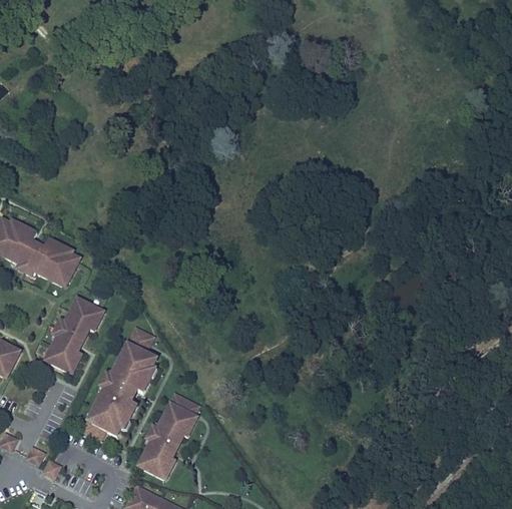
[(0,114),(14,102),(11,99),(0,109),(0,114)]
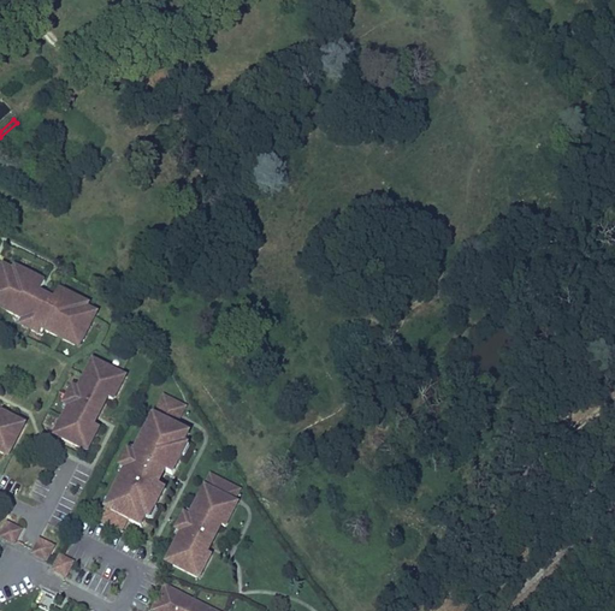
[(35,296),(42,283),(45,278),(24,267),(19,270),(12,265),(3,260),(0,265),(0,296),(4,298),(1,303),(1,304),(23,315),(31,320),(40,324),(61,336),(63,334),(65,330),(76,336),(81,338),(96,309),(87,303),(80,300),(78,295),(58,284),(55,289),(48,303),(35,296)]
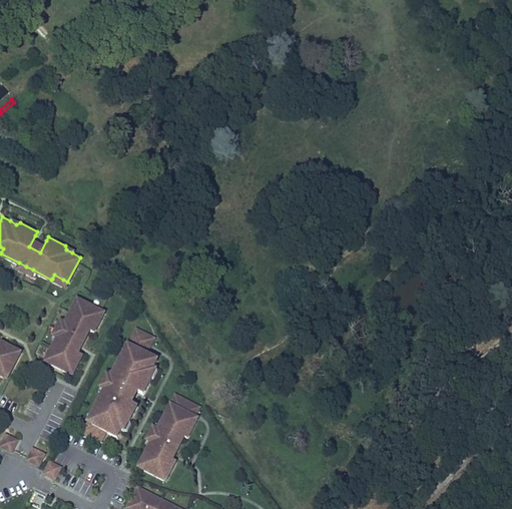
[(40,252),(46,240),(35,235),(29,246),(40,252)]
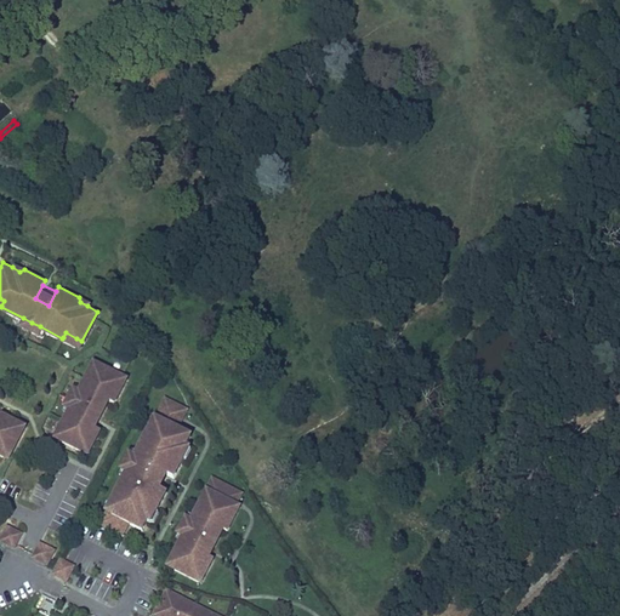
[(28,328),(32,323),(23,318),(21,324),(28,328)]
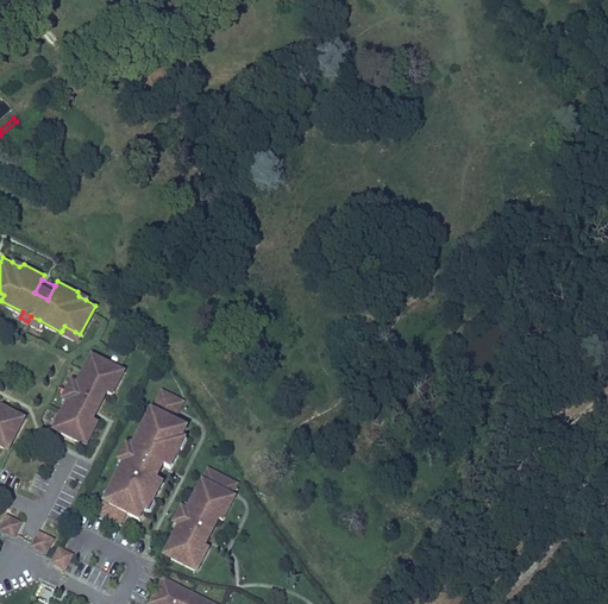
[(73,335),(75,332),(64,326),(62,331),(73,335)]
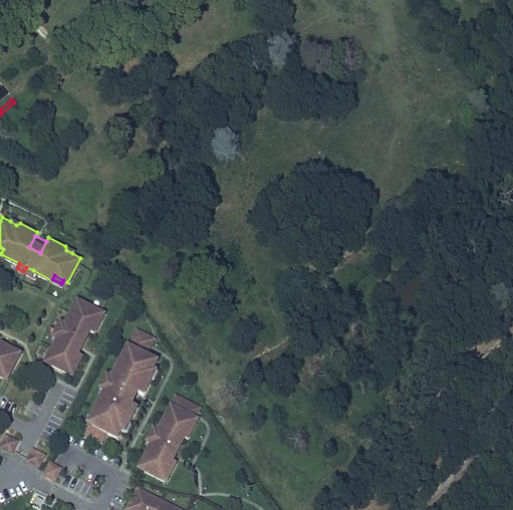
[(70,347),(81,325),(89,329),(93,331),(104,310),(81,299),(79,304),(74,313),(70,310),(64,321),(60,328),(57,335),(52,346),(56,348),(52,357),(49,362),(72,373),(82,353),(78,351),(70,347)]
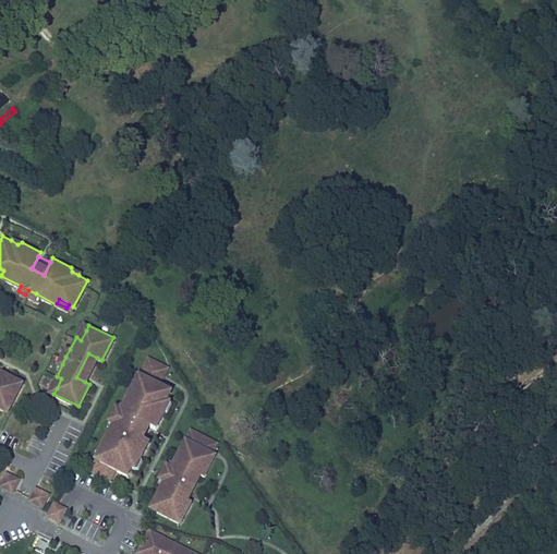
[(81,340),(86,330),(82,328),(77,338),(81,340)]
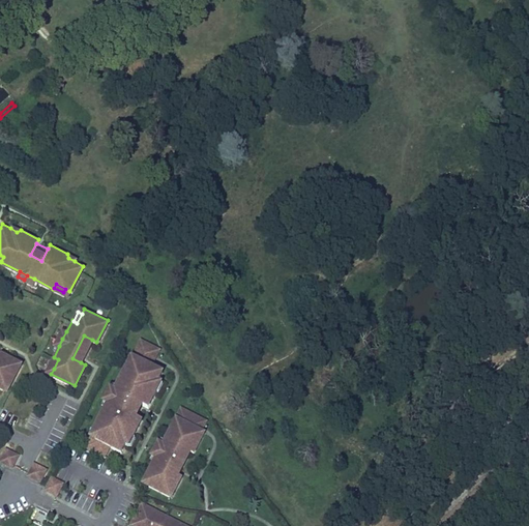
[(81,362),(92,340),(84,335),(72,358),(81,362)]
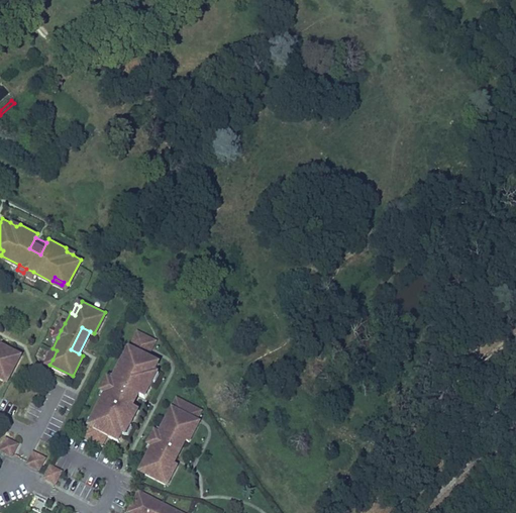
[(124,435),(136,410),(131,408),(137,395),(142,398),(156,373),(152,372),(157,364),(143,357),(153,339),(135,330),(110,381),(104,392),(83,433),(99,442),(103,433),(117,440),(121,433),(124,435)]
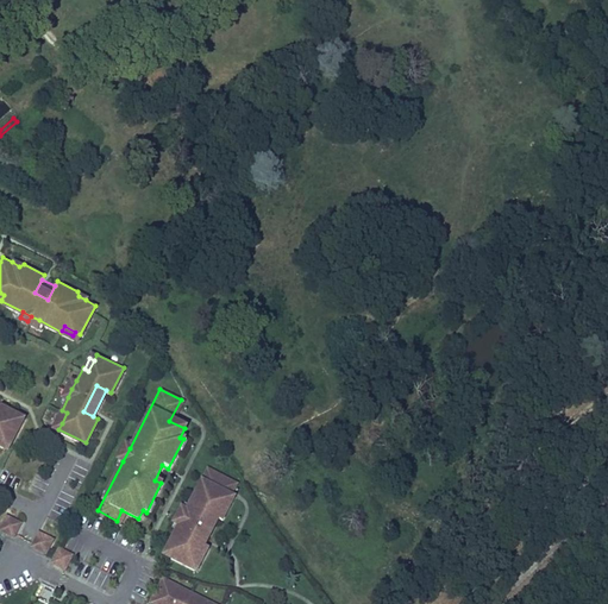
[(0,436),(5,439),(11,441),(24,415),(0,403),(0,436)]
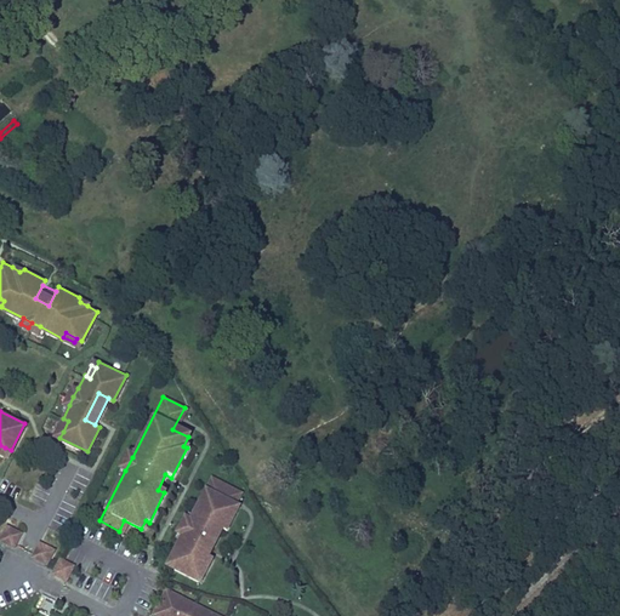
[(63,432),(68,421),(63,418),(58,429),(63,432)]
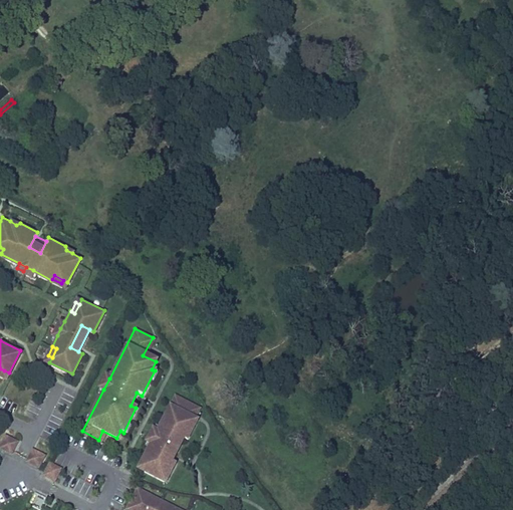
[(103,390),(109,378),(104,375),(98,388),(103,390)]
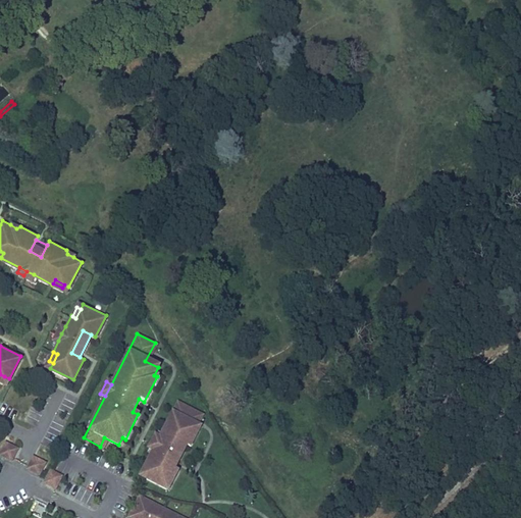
[(190,448),(201,425),(197,423),(202,412),(176,400),(158,435),(150,451),(138,475),(167,490),(178,469),(174,466),(186,445),(190,448)]
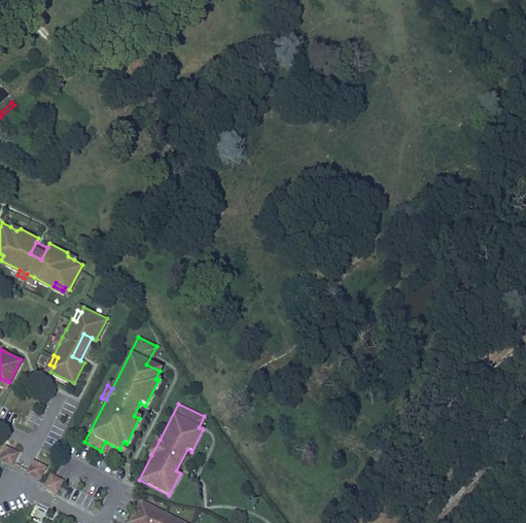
[(151,455),(160,440),(154,437),(146,452),(151,455)]
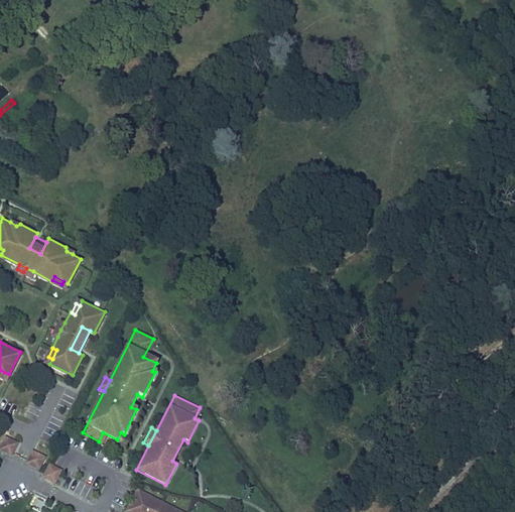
[(11,452),(15,442),(4,436),(0,446),(11,452)]
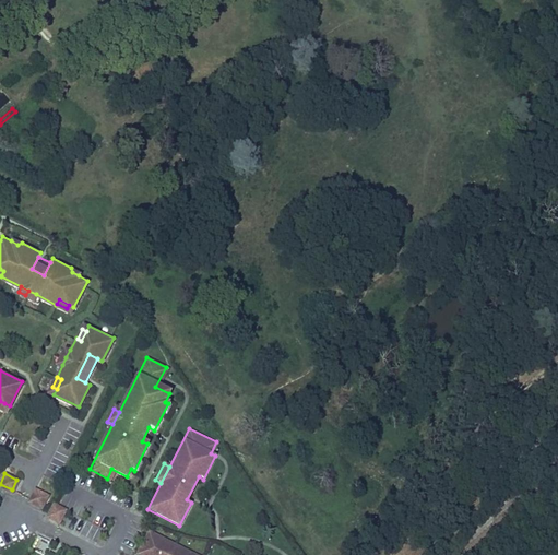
[(42,505),(47,493),(35,486),(30,499),(42,505)]
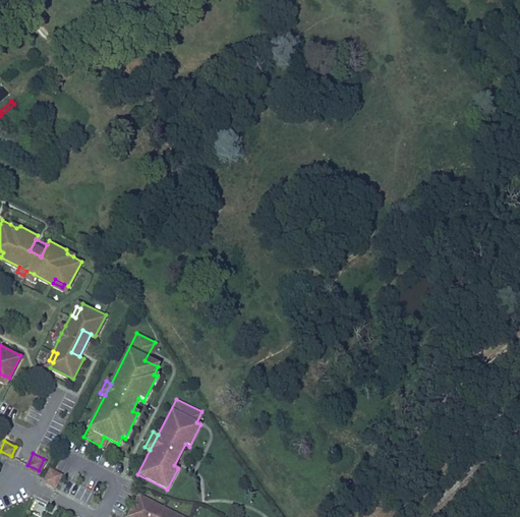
[(54,486),(59,475),(48,469),(43,480),(54,486)]
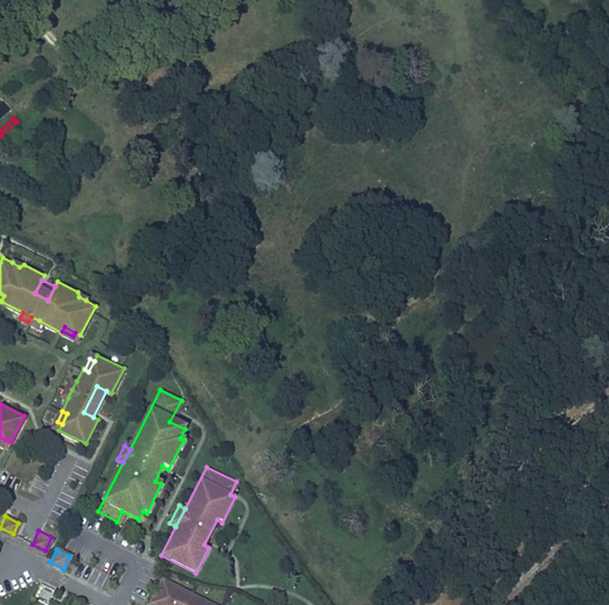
[(213,604),(161,578),(149,603),(151,604),(213,604)]
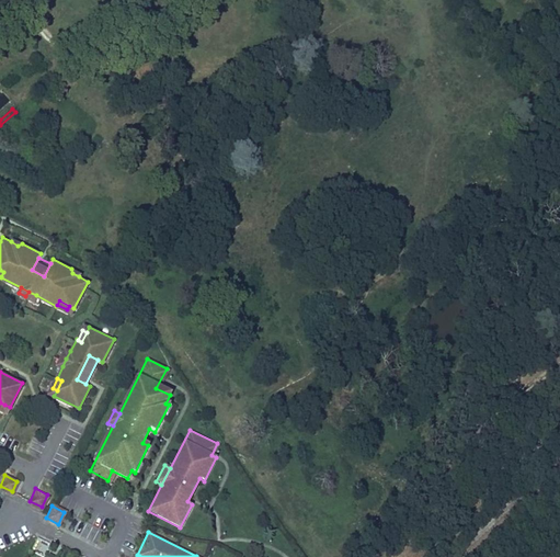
[(42,555),(48,543),(36,536),(30,548),(42,555)]
